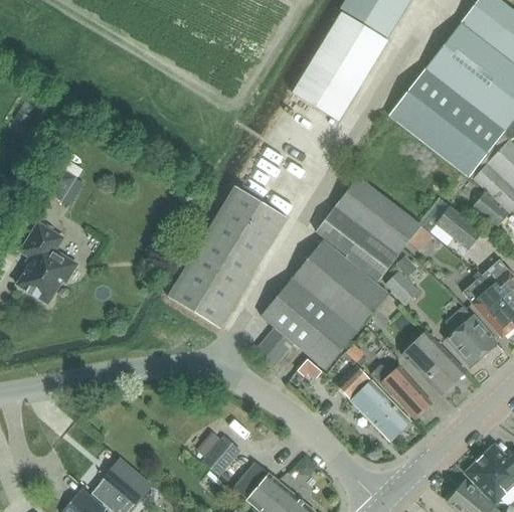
[(386,36),(408,0),(345,0),(341,8),(386,36)]
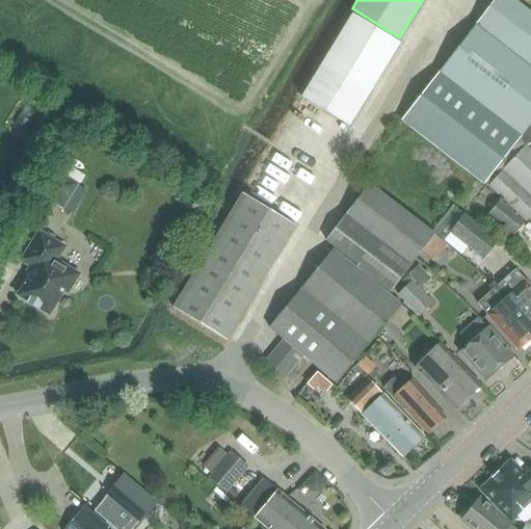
[(530,9),(518,0),(494,0),(477,23),(530,63),(530,9)]
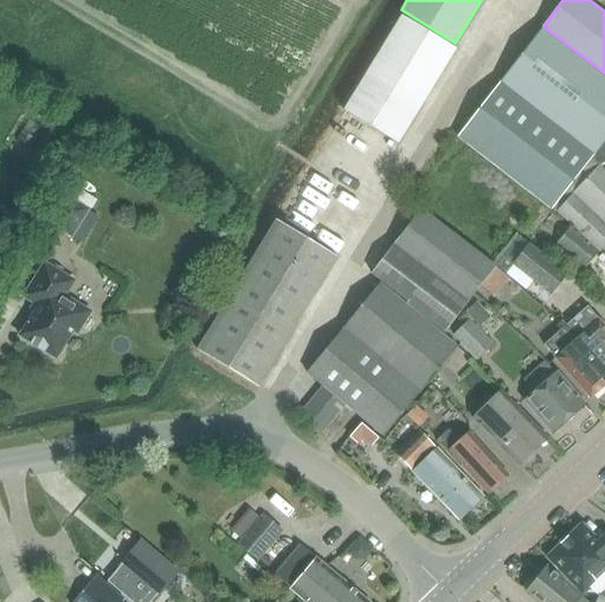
[(456,49),(401,15),(343,110),(397,143),(456,49)]
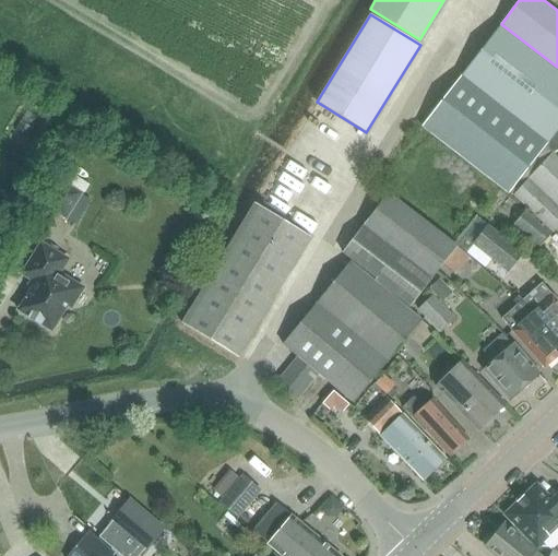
[(557,67),(501,24),(499,26),(460,77),(547,144),(557,130),(557,67)]
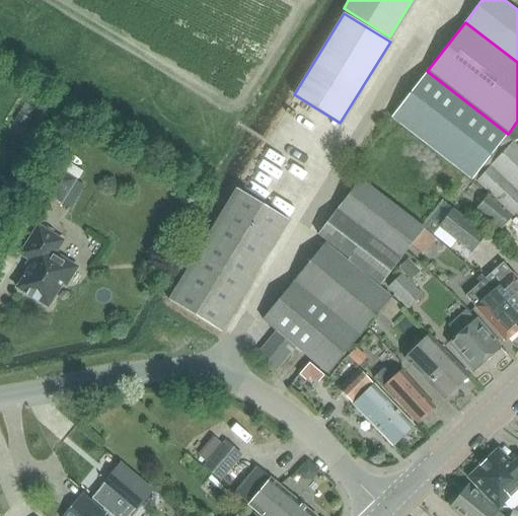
[(508,134),(427,71),(392,116),(473,177),(508,134)]
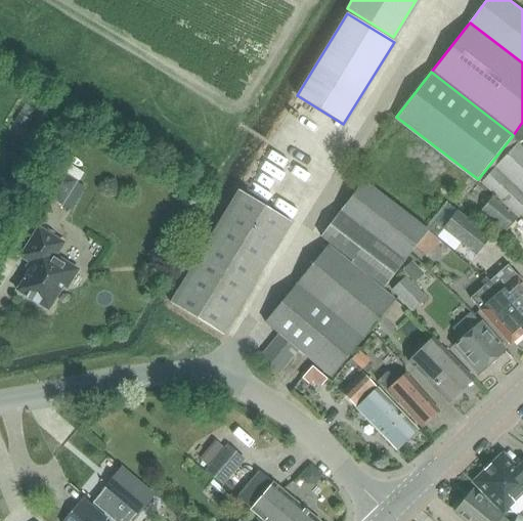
[(522,122),(513,135),(518,141),(522,139),(522,122)]
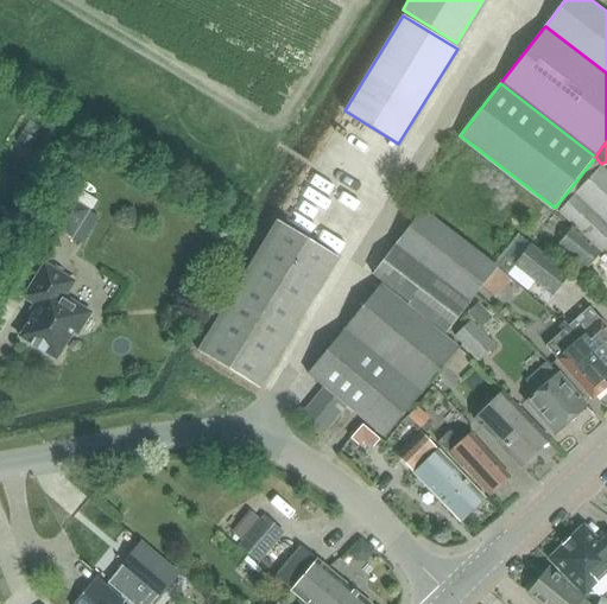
[(558,210),(601,164),(595,157),(555,208),(558,210)]
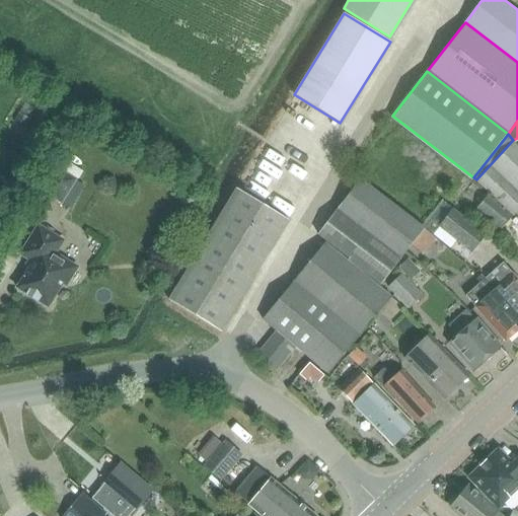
[(517,144),(513,140),(476,179),(515,215),(517,212),(517,144)]
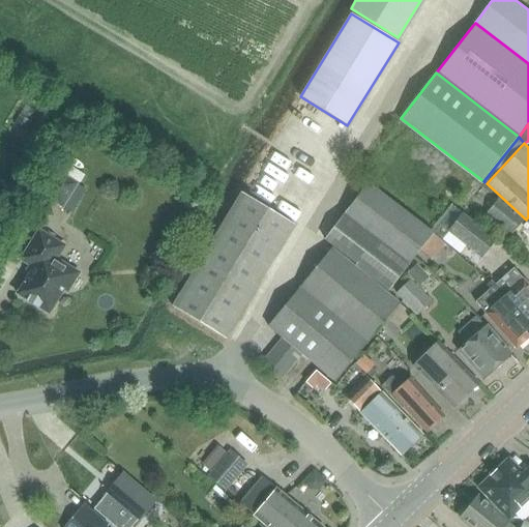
[(298,195),(305,184),(284,171),(290,162),(272,150),(248,184),(295,215),(305,200),(298,195)]
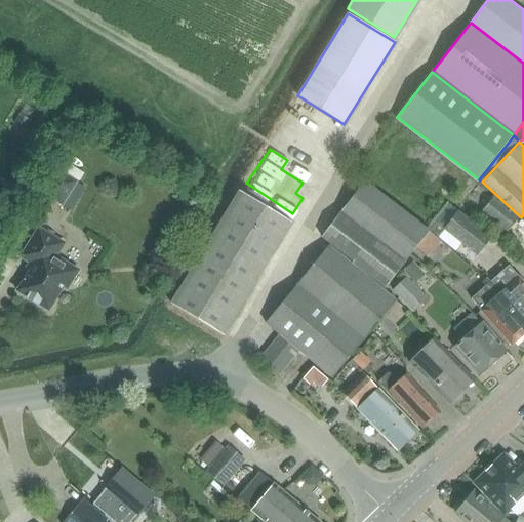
[(80,178),(85,171),(68,161),(63,168),(80,178)]
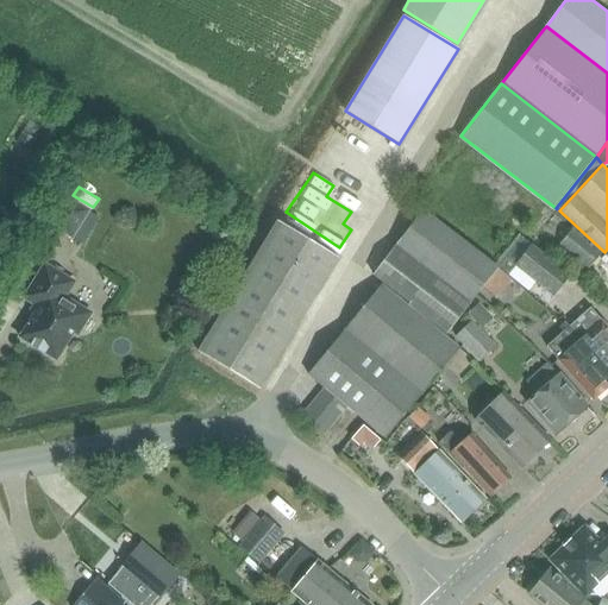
[(69,194),(52,221),(74,234),(74,233),(89,208),(91,207),(69,194)]
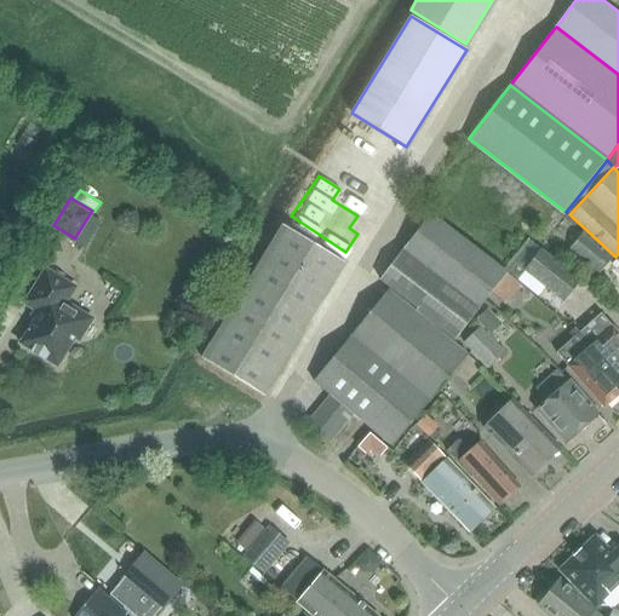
[(416,306),(442,327),(454,337),(477,305),(479,306),(508,270),(431,211),(402,248),(403,248),(380,277),(417,304),(416,306)]
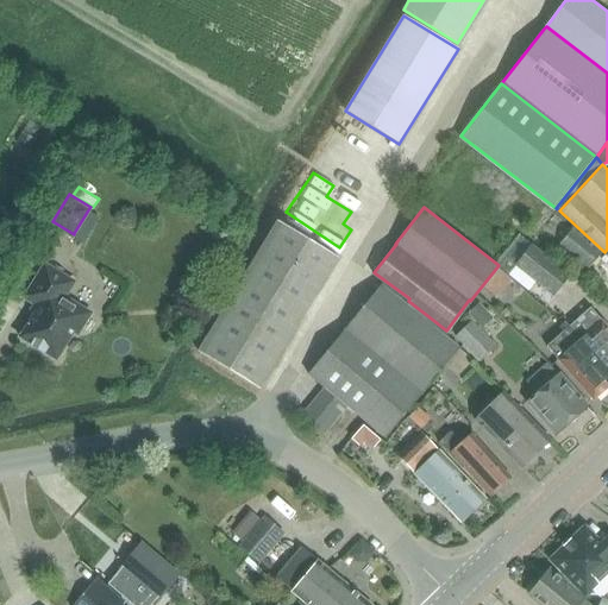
[(279,219),(217,321),(199,350),(259,386),(339,256),(279,219)]
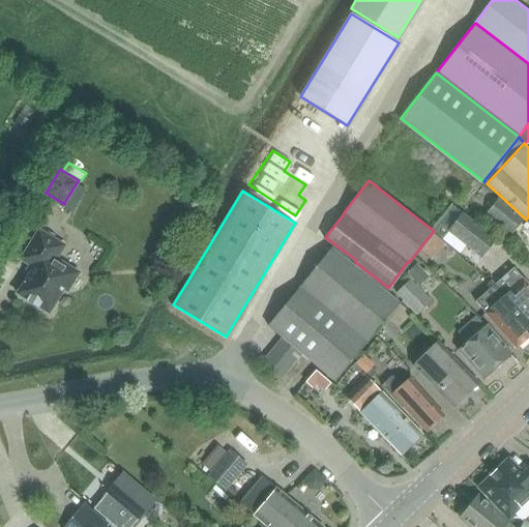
[(513,233),(526,220),(499,197),(487,211),(513,233)]
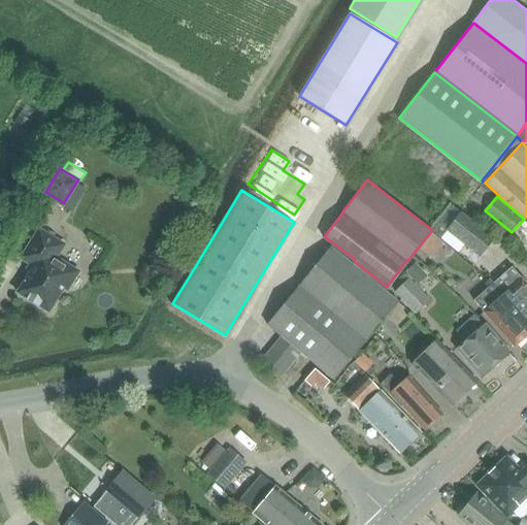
[(479,256),(493,238),(451,203),(430,228),(459,251),(465,244),(479,256)]
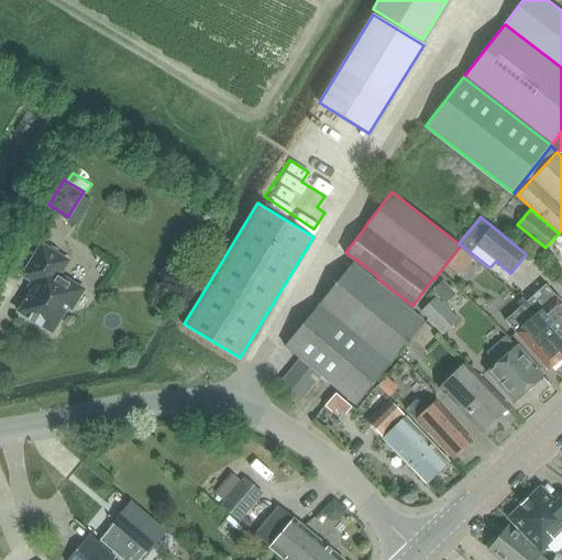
[(36,281),(26,297),(20,310),(53,331),(69,305),(73,307),(84,288),(61,273),(69,260),(43,243),(24,274),(36,281)]
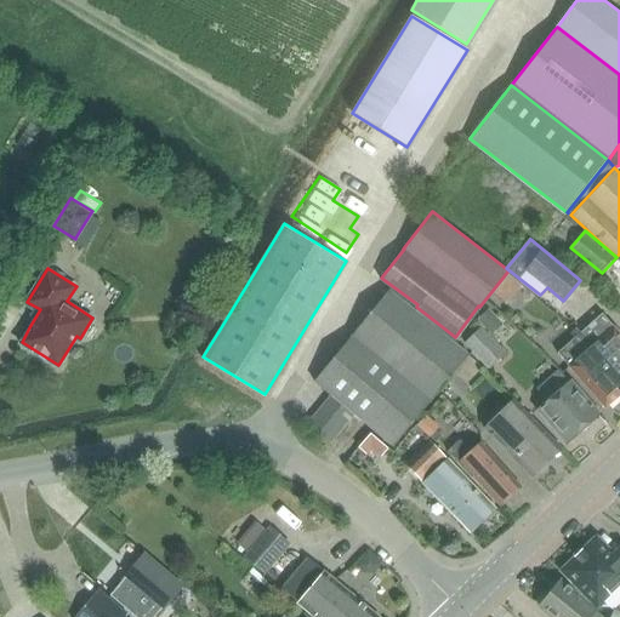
[(114,283),(101,303),(111,309),(124,289),(114,283)]
